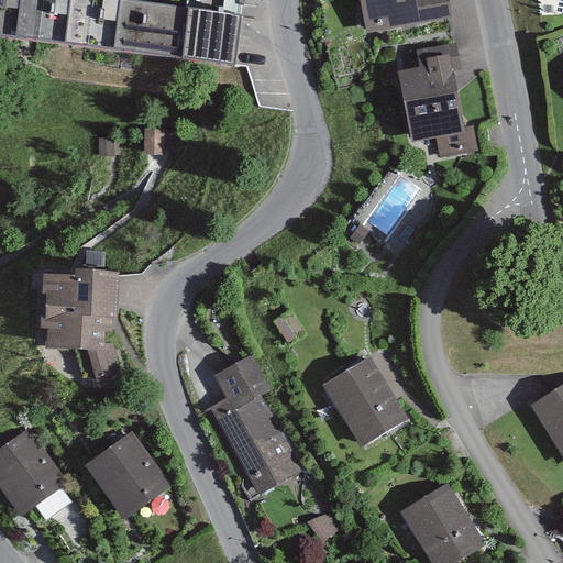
[(20,0),(0,0),(0,37),(15,40),(20,0)]
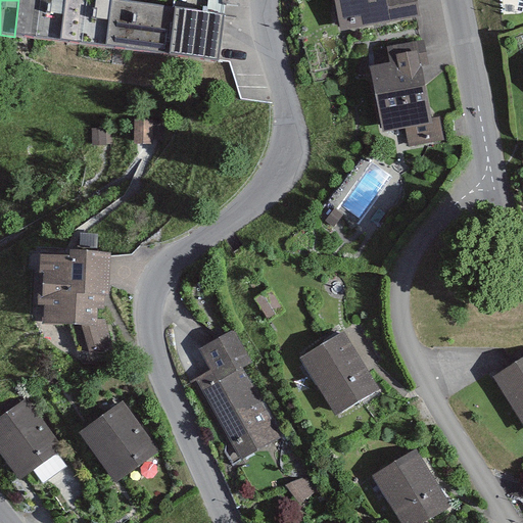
[(65,0),(18,0),(14,37),(60,43),(65,0)]
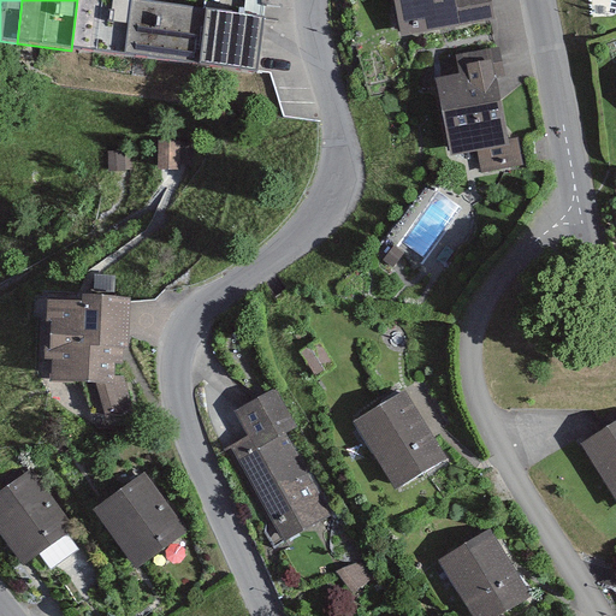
[(131,0),(128,0),(77,0),(71,51),(125,58),(131,0)]
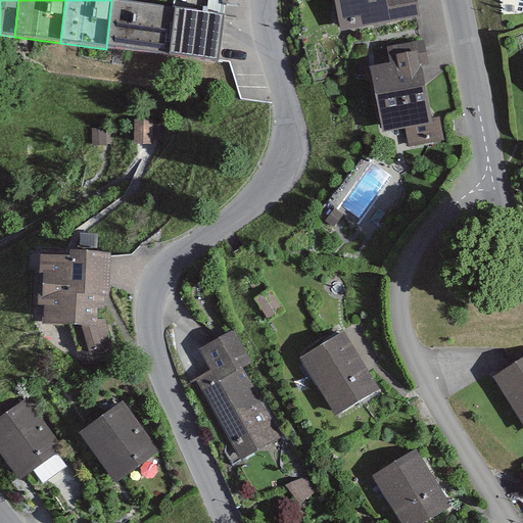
[(175,9),(111,0),(106,49),(169,56),(175,9)]
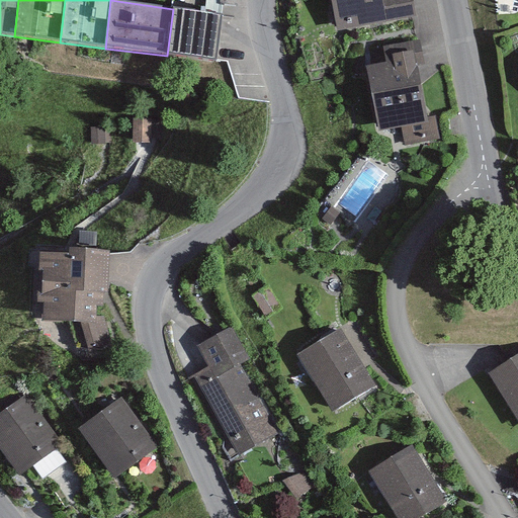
[(332,0),(338,32),(416,19),(412,0),(332,0)]
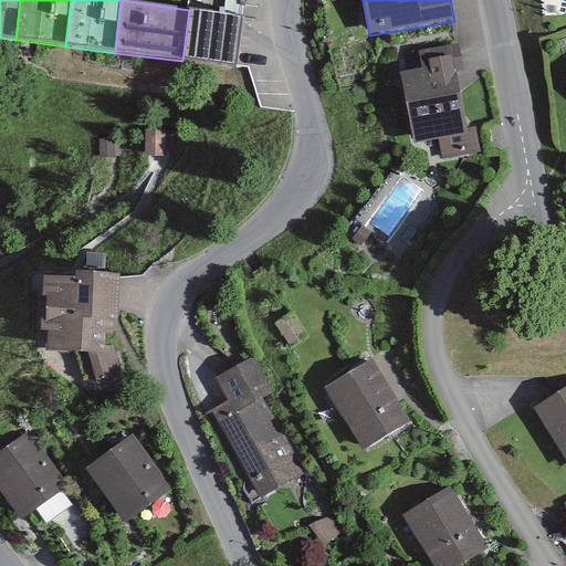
[(243,17),(189,10),(182,61),(237,69),(243,17)]
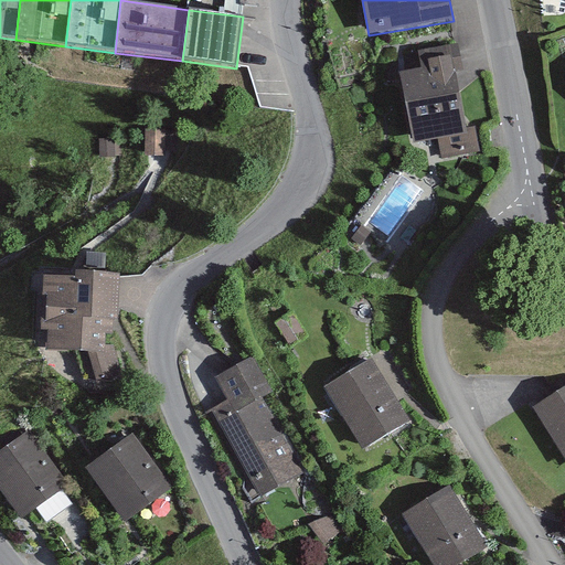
[(459,45),(418,53),(422,68),(401,73),(414,145),(439,140),(443,159),(479,152),(475,129),(468,130),(457,74),(464,73),(459,45)]
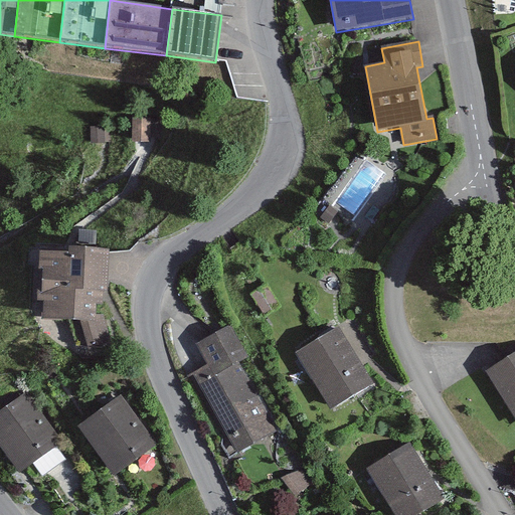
[(160,121),(134,121),(134,145),(159,145),(160,121)]
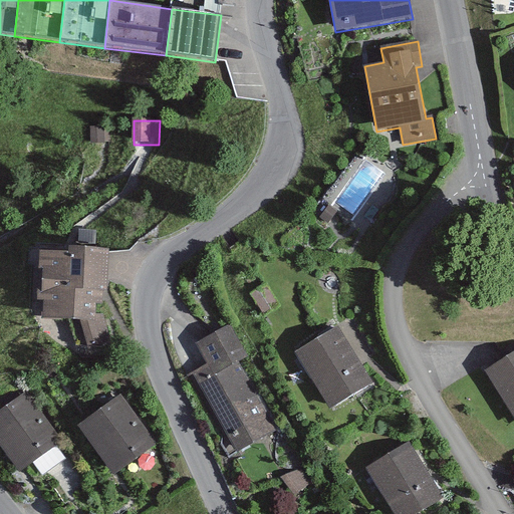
[(109,126),(91,126),(91,144),(110,143),(109,126)]
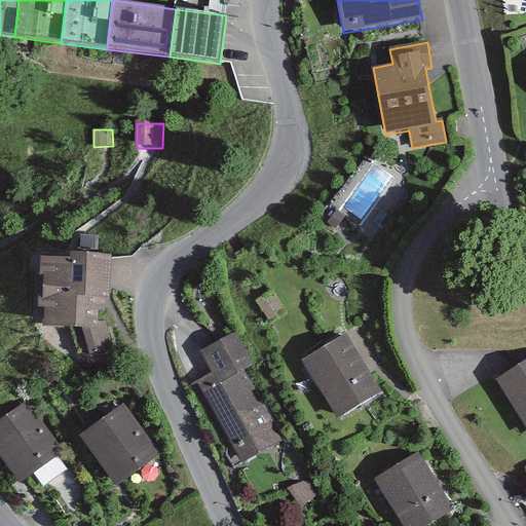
[(345,216),(338,210),(327,223),(334,229),(345,216)]
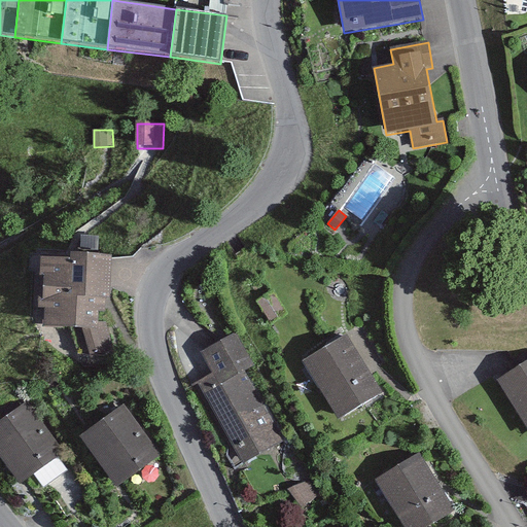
[(98,262),(20,261),(20,335),(63,336),(70,365),(110,356),(103,324),(86,328),(97,307),(98,262)]
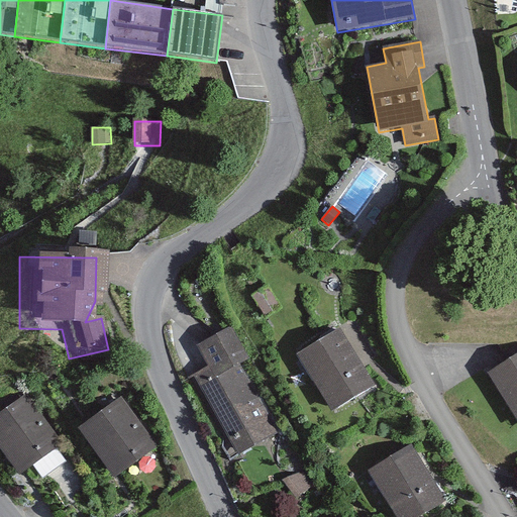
[(283,308),(268,286),(251,297),(267,319),(283,308)]
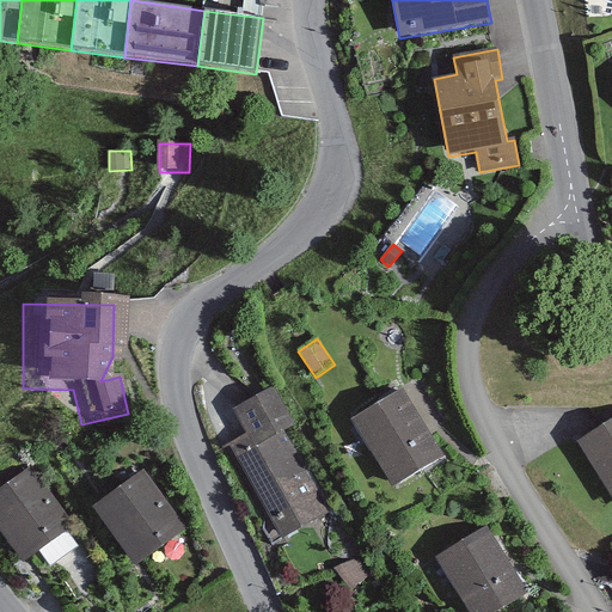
[(273,387),(225,412),(239,439),(221,448),(270,546),(326,519),(286,438),(293,427),(273,387)]
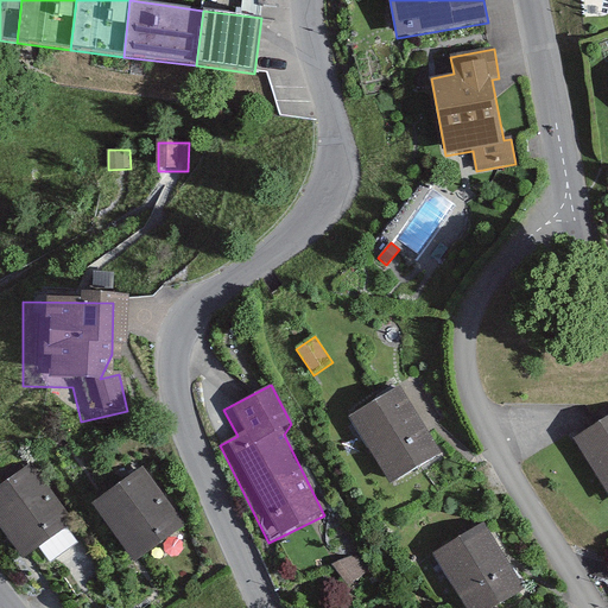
[(435,457),(394,385),(330,420),(371,493),(435,457)]
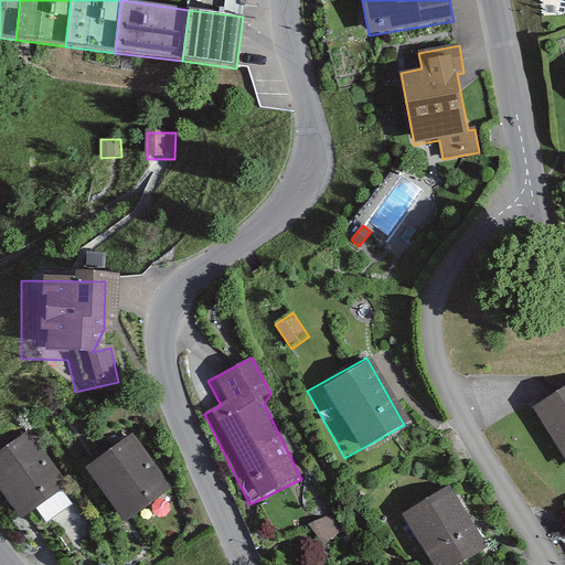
[(564,390),(525,413),(564,481),(564,390)]
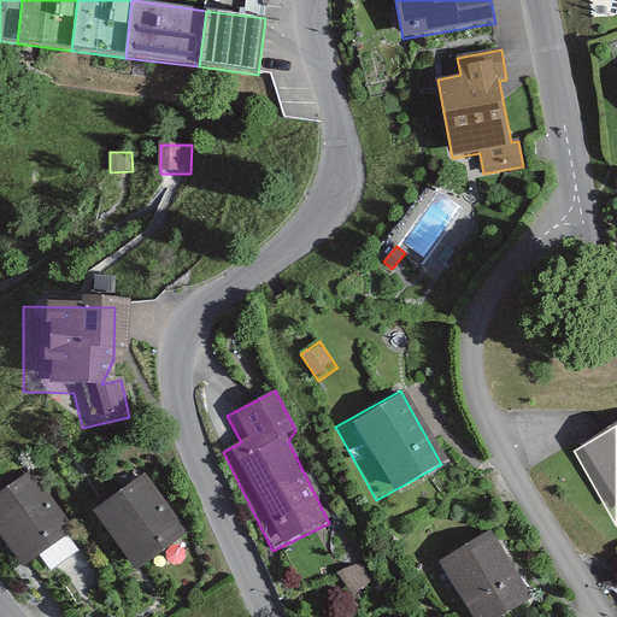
[(145,472),(77,516),(119,582),(187,540),(145,472)]
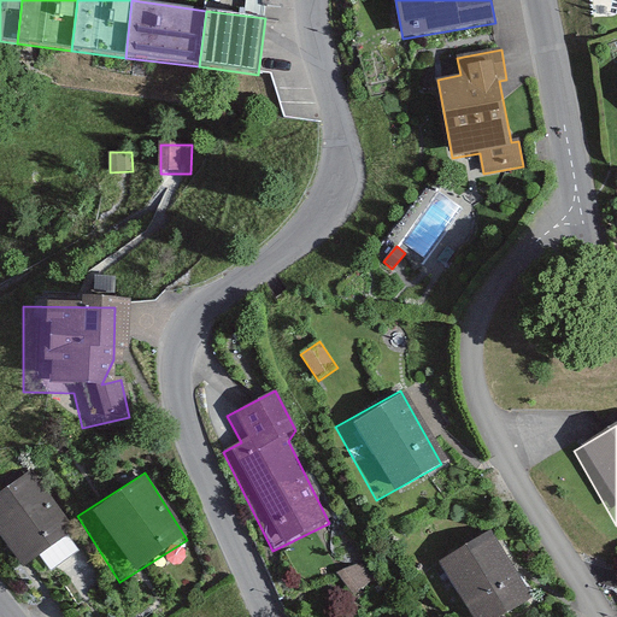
[(82,554),(27,475),(0,493),(0,556),(13,575),(30,564),(42,582),(82,554)]
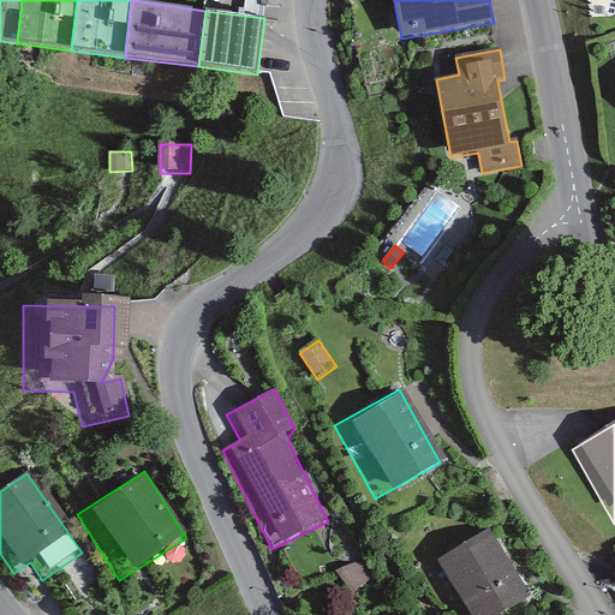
[(485,532),(425,566),(453,614),(501,614),(525,602),(485,532)]
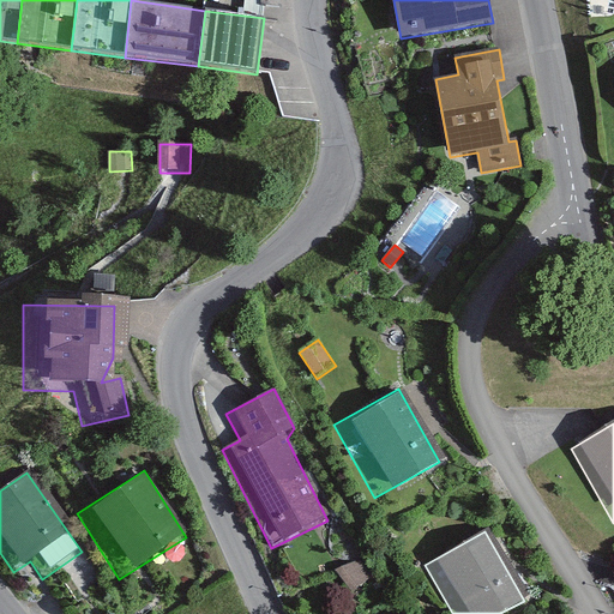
[(368,552),(347,559),(354,581),(374,573),(368,552)]
